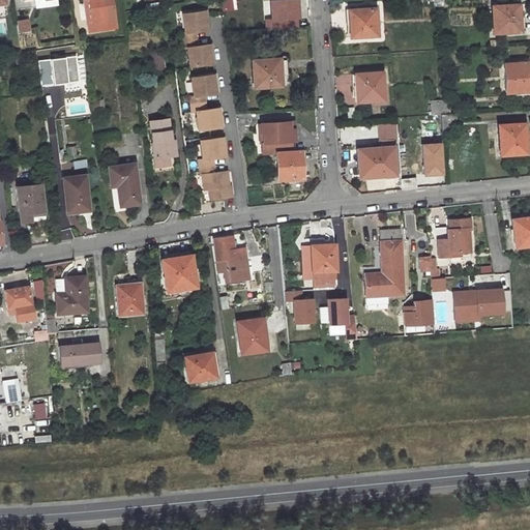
[(33,7),(32,0),(19,0),(20,8),(33,7)]
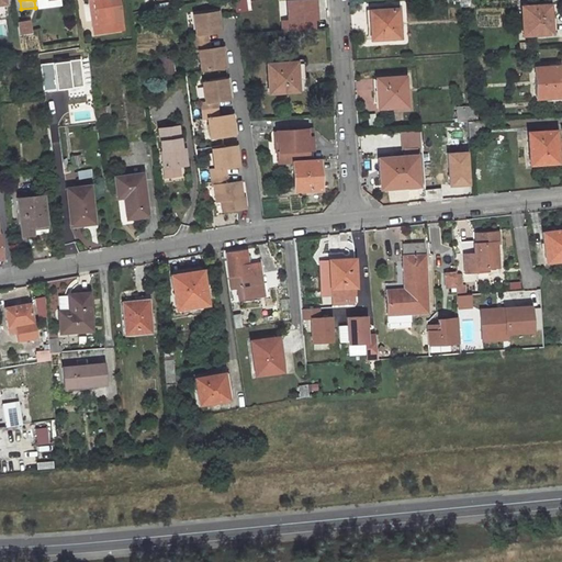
[(117,0),(88,0),(93,36),(123,32),(117,0)]
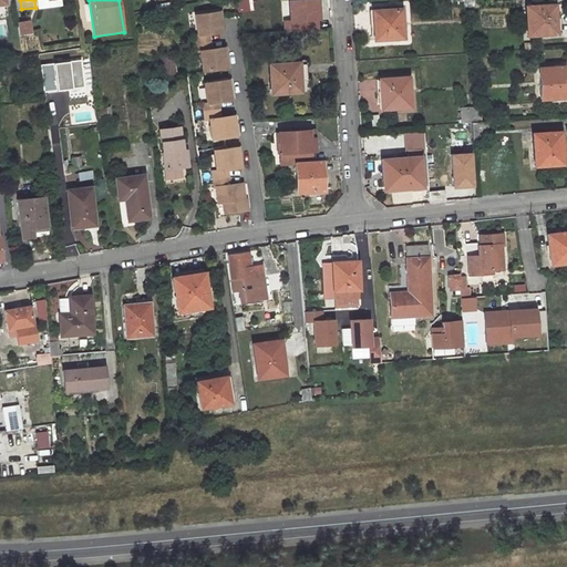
[(247,11),(245,0),(233,0),(236,13),(247,11)]
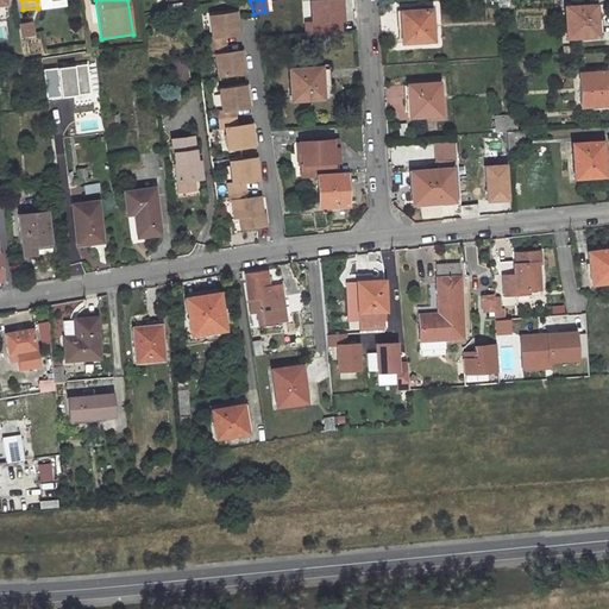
[(567,7),(569,27),(569,39),(600,37),(598,19),(603,19),(602,5),(567,7)]
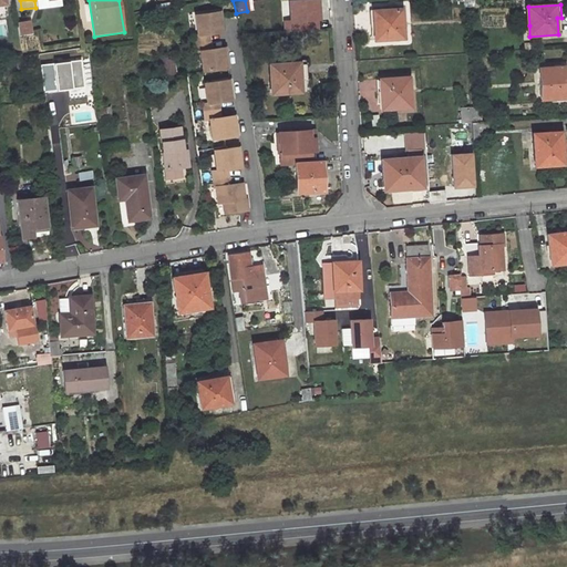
[(192,14),(195,35),(192,35),(193,44),(208,42),(207,33),(222,31),(218,10),(192,14)]
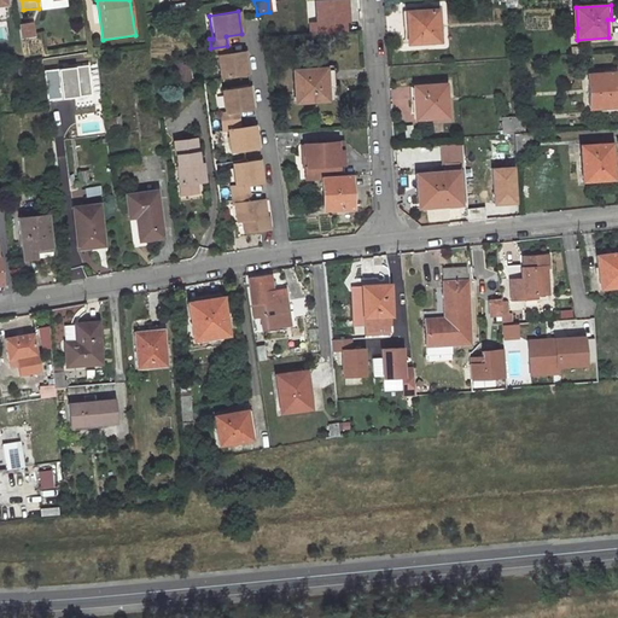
[(437,11),(407,12),(409,44),(438,42),(437,11)]
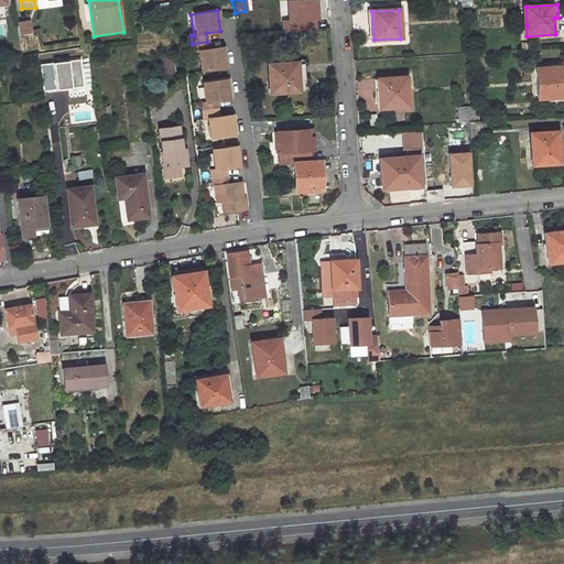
[(29,20),(17,22),(18,33),(30,31),(29,20)]
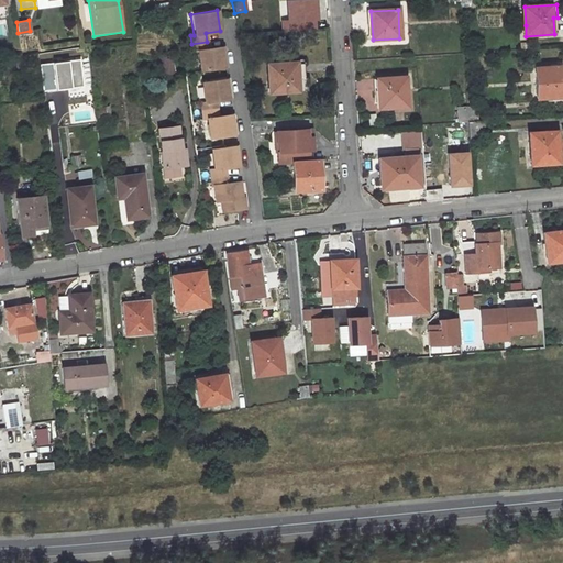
[(199,72),(211,70),(223,68),(225,68),(222,47),(208,50),(207,42),(191,44),(192,52),(197,52),(199,72)]
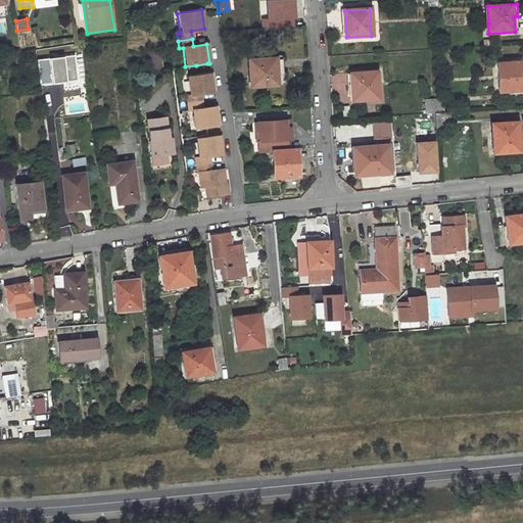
[(36,51),(15,53),(16,61),(37,59),(36,51)]
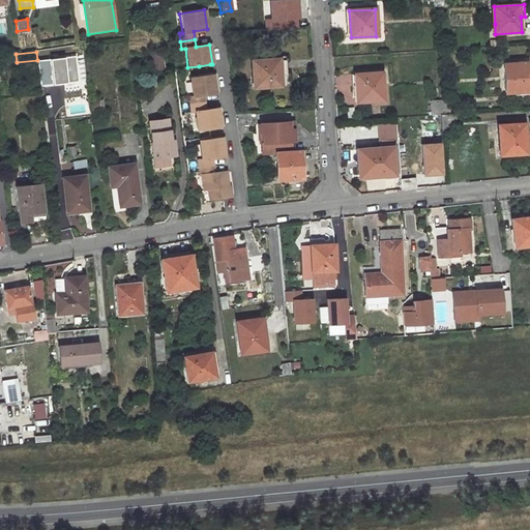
[(76,55),(49,57),(50,82),(78,81),(76,55)]
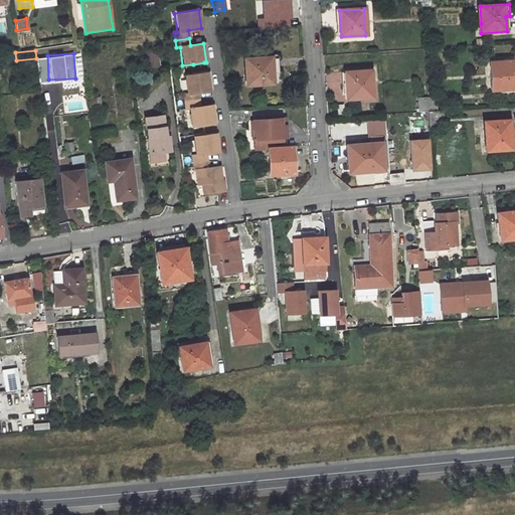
[(272,58),(273,72),(276,72),(280,72),(279,57),(272,58)]
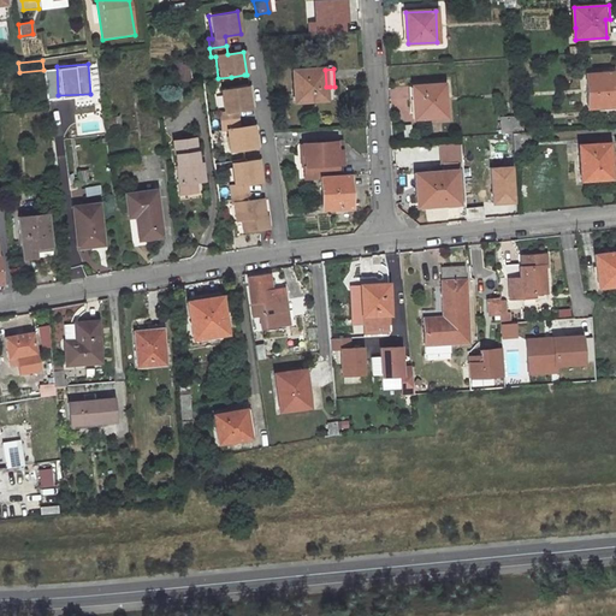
[(325,70),(294,71),(295,102),(331,100),(330,87),(326,87),(325,70)]
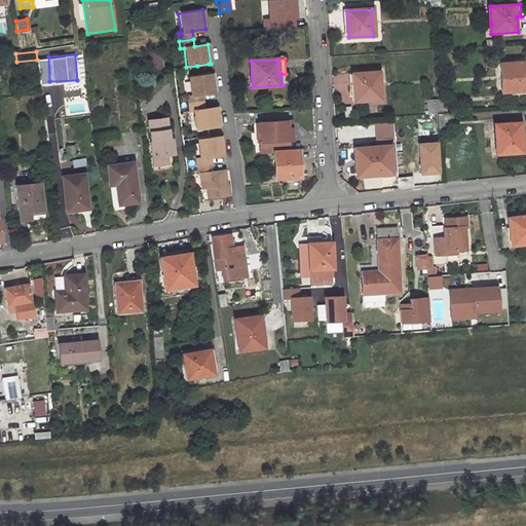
[(523,64),(502,65),(503,92),(525,90),(525,71),(523,71),(523,64)]
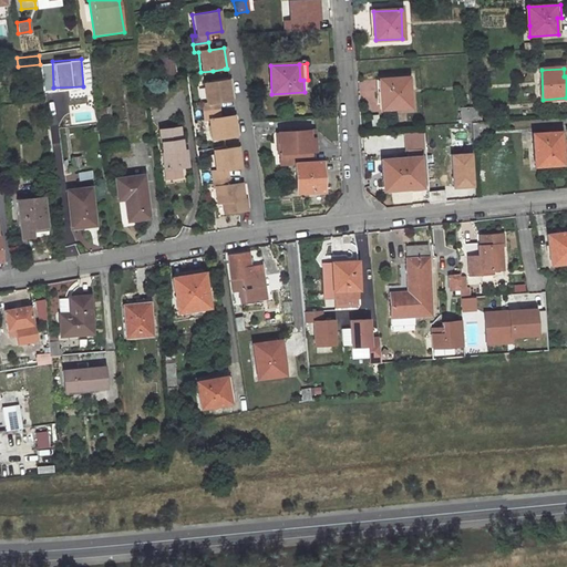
[(409,79),(380,80),(382,110),(411,107),(409,79)]
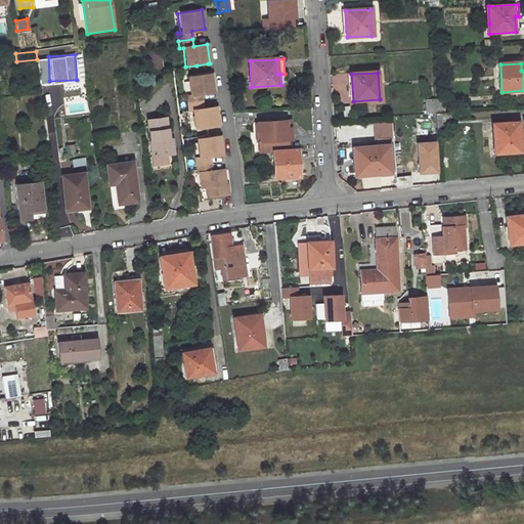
[(201,95),(214,93),(212,74),(187,77),(190,96),(186,97),(187,104),(202,102),(201,95)]
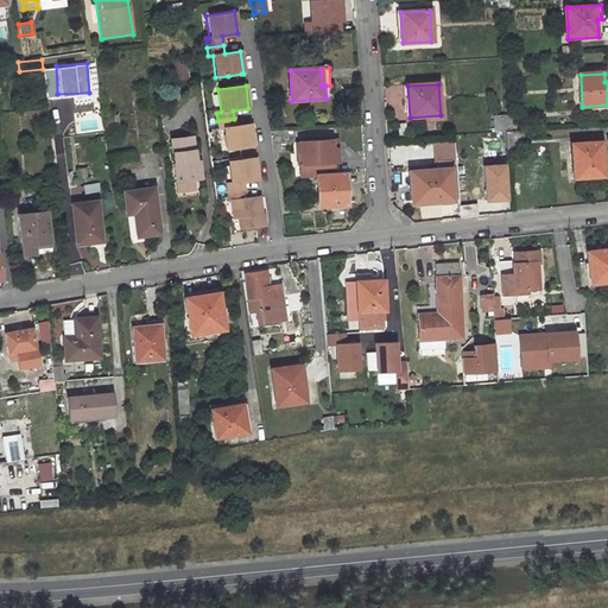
[(519,132),(518,114),(506,115),(507,132),(519,132)]
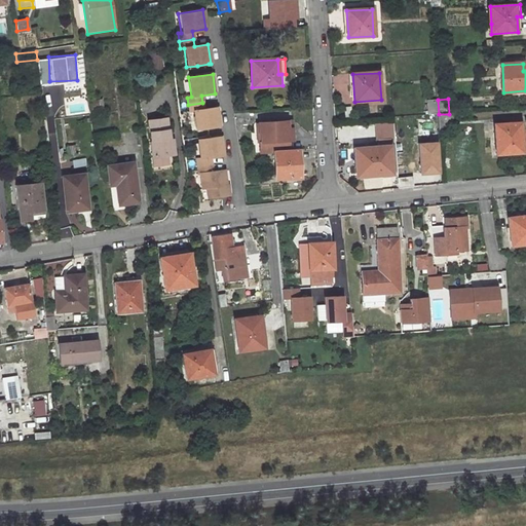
[(439,114),(438,100),(427,101),(429,115),(439,114)]
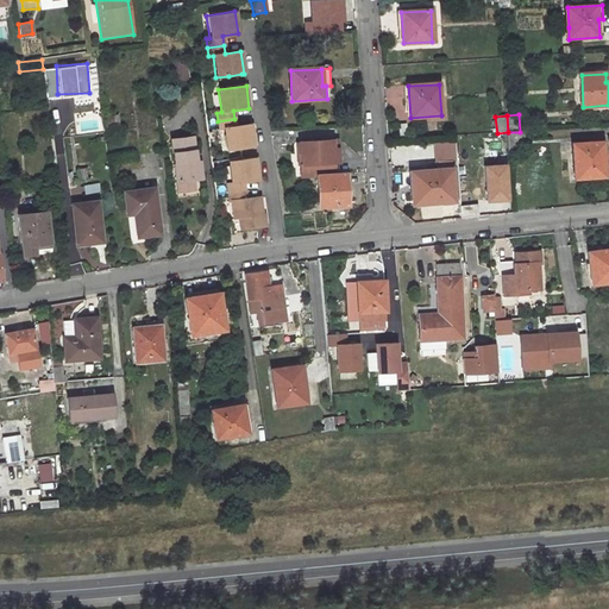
[(227,151),(239,150),(252,148),(255,148),(251,125),(236,127),(234,119),(218,121),(219,130),(224,129),(227,151)]
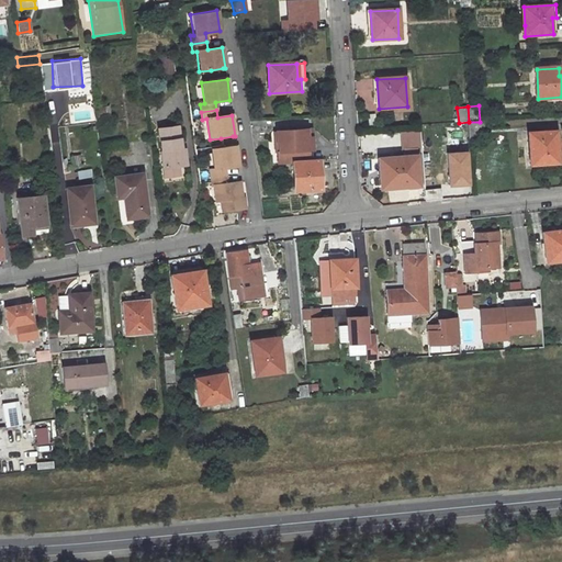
[(268,121),(250,122),(251,130),(268,128),(268,121)]
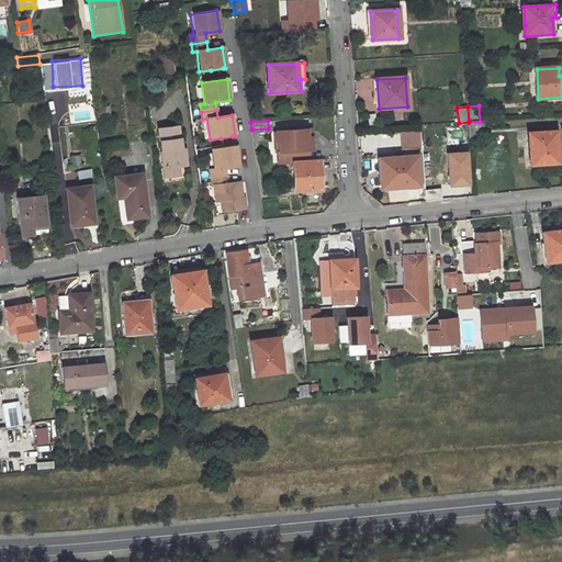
[(181,137),(179,124),(160,126),(166,168),(181,166),(180,159),(187,158),(186,146),(179,147),(178,137),(181,137)]
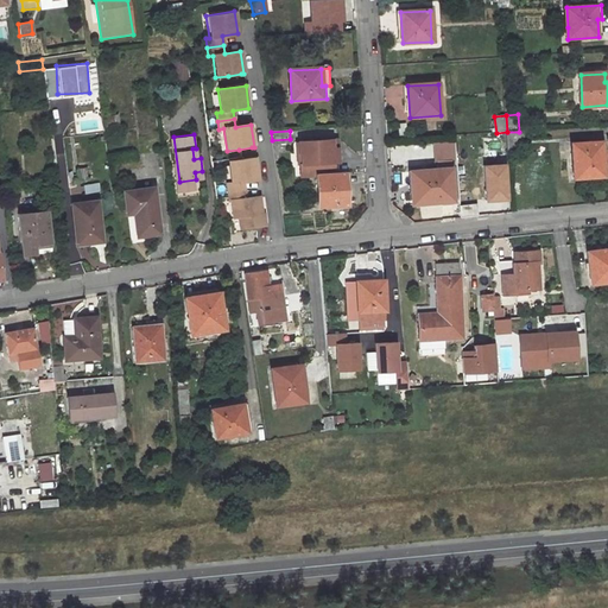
[(305,156),(306,164),(304,165),(305,176),(318,175),(339,173),(337,162),(340,162),(339,149),(336,149),(336,139),(303,141),(304,156),(305,156)]
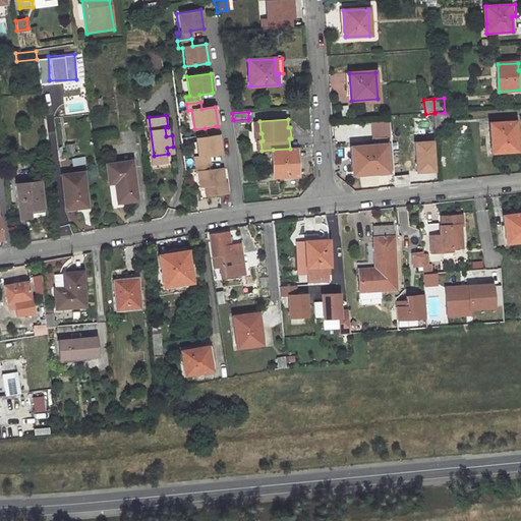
[(519,121),(491,123),(494,153),(519,151),(518,138),(520,138),(519,121)]
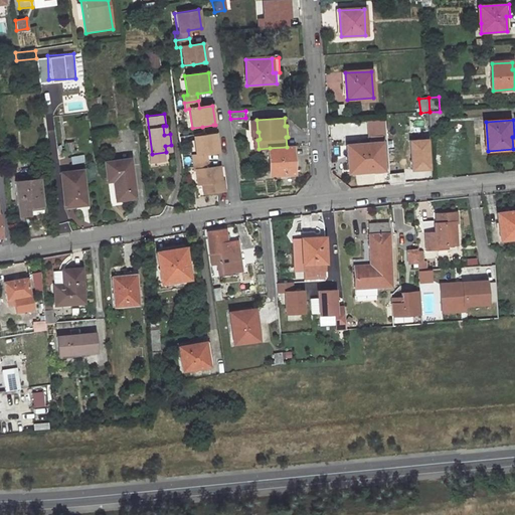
[(194,138),(196,157),(193,158),(194,165),(208,163),(207,156),(220,154),(217,135),(194,138)]
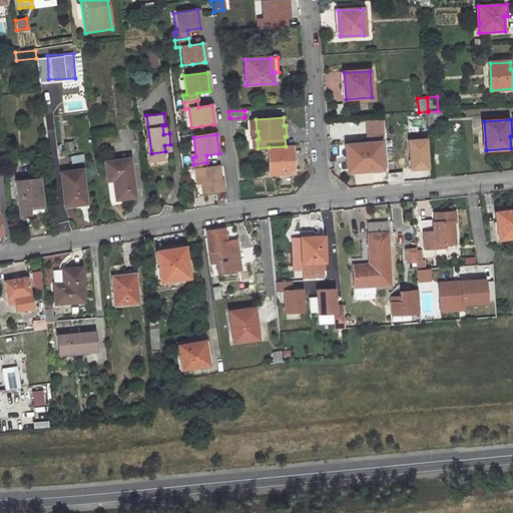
[(407,169),(428,168),(427,136),(406,137),(407,169)]
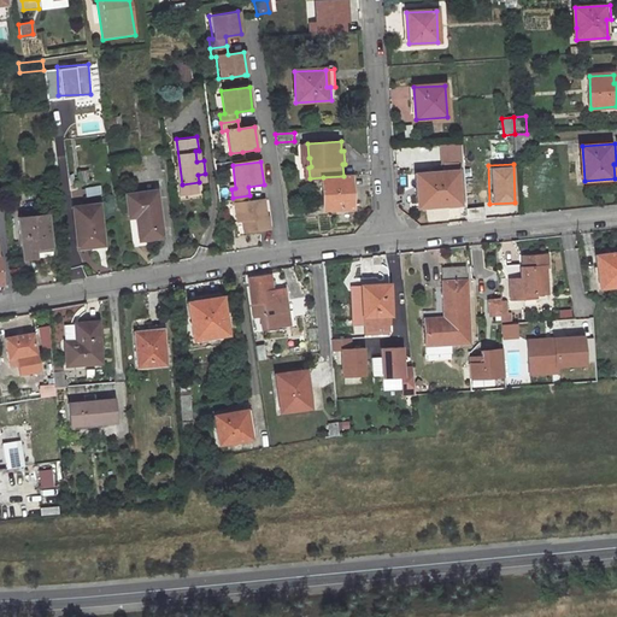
[(458,171),(418,174),(421,207),(460,204),(458,171)]
